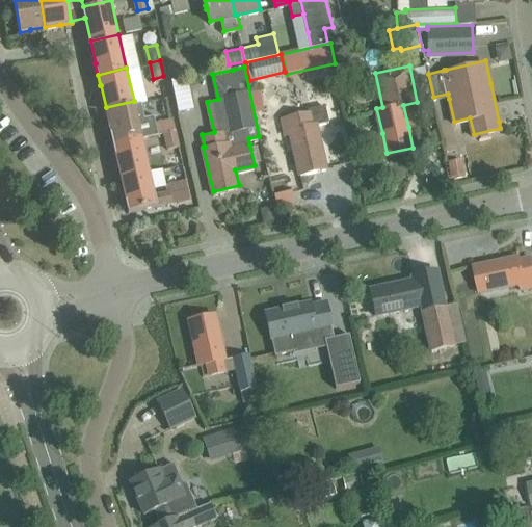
[(169,83),(175,109),(190,106),(185,80),(169,83)]
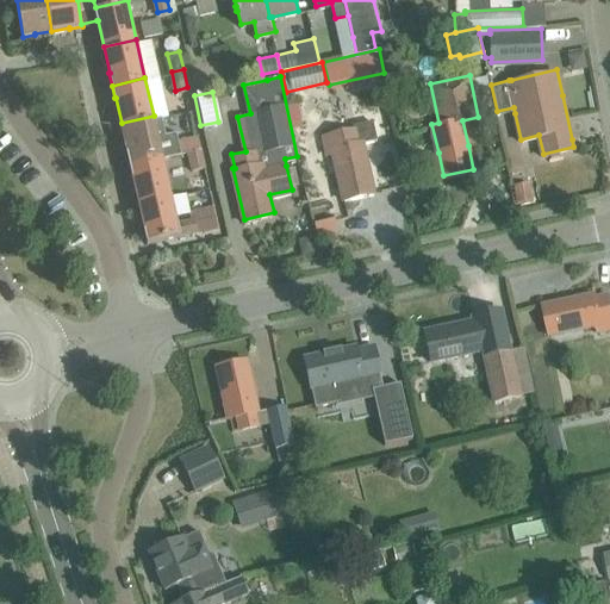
[(154,116),(122,123),(128,150),(126,150),(129,161),(162,154),(188,148),(200,145),(198,134),(178,138),(176,130),(166,132),(162,114),(154,117),(154,116)]
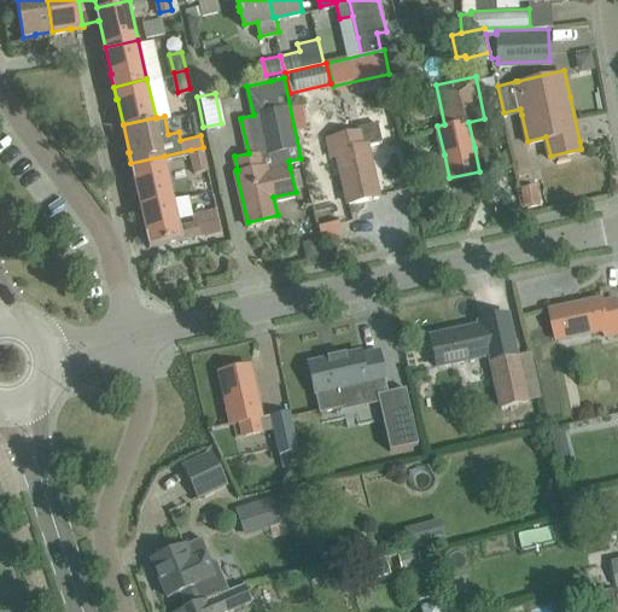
[(360,129),(326,137),(330,156),(337,155),(343,176),(348,200),(379,193),(373,170),(367,144),(383,139),(378,120),(359,124),(360,129)]
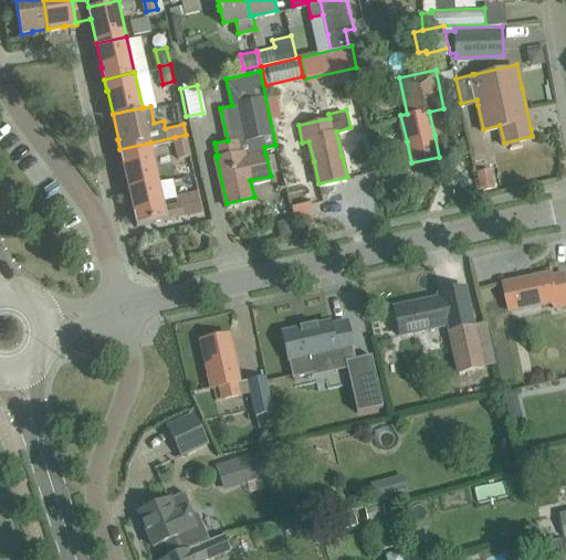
[(186,135),(175,137),(179,155),(190,152),(186,135)]
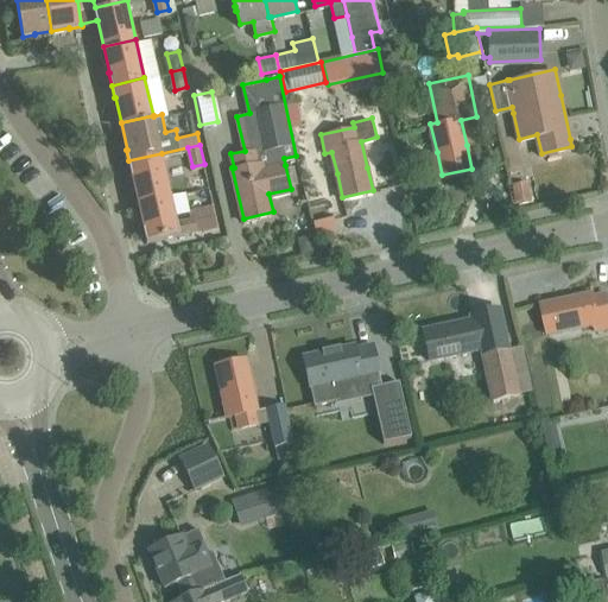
[(162,153),(128,160),(132,175),(133,175),(139,201),(170,192),(162,153)]
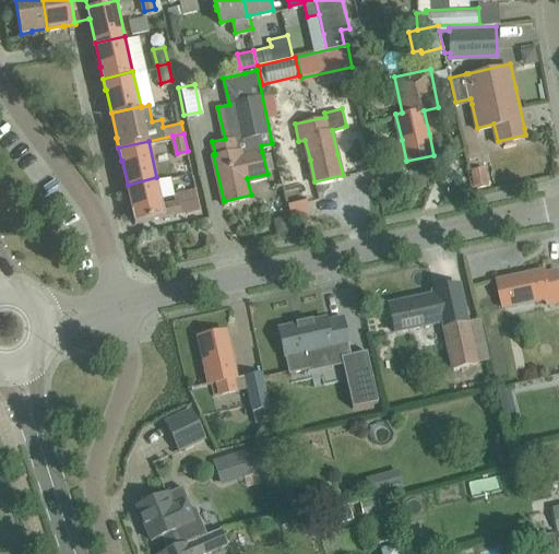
[(165,213),(181,210),(179,199),(163,203),(156,177),(128,185),(133,209),(132,209),(134,221),(165,214),(165,213)]
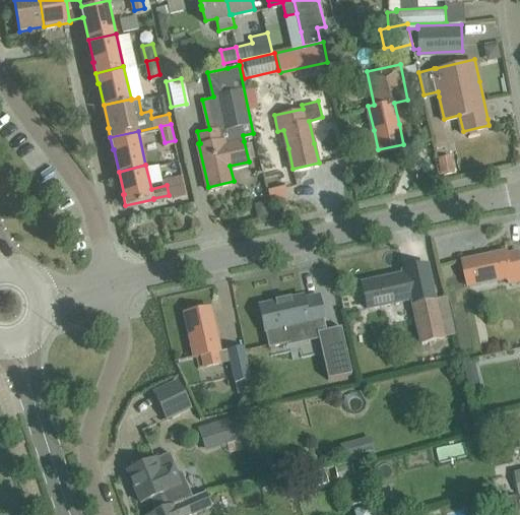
[(364,172),(359,179),(367,185),(372,179),(364,172)]
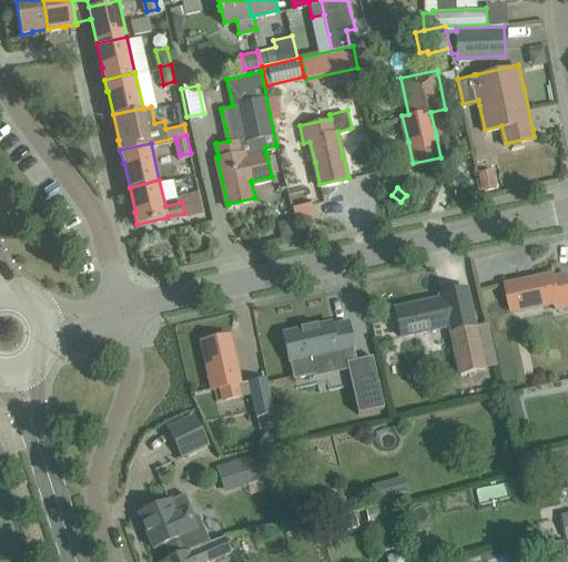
[(284,218),(280,226),(281,234),(295,231),(292,216),(284,218)]
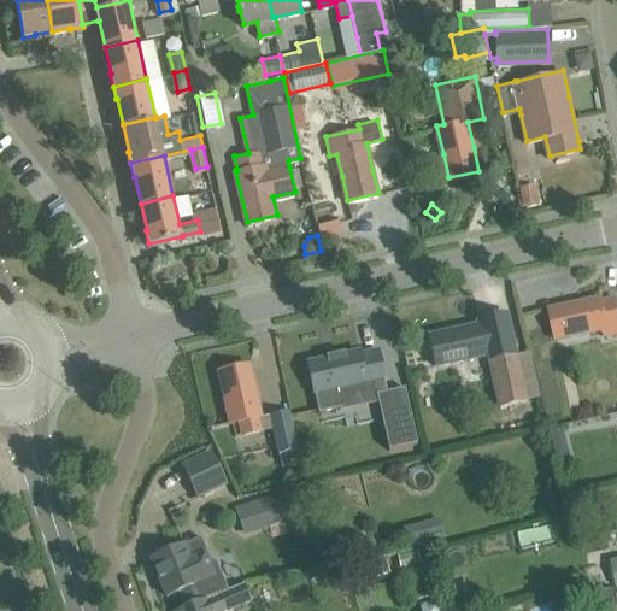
[(603,298),(603,294),(550,305),(557,335),(601,325),(603,330),(616,327),(616,299),(616,294),(603,298)]
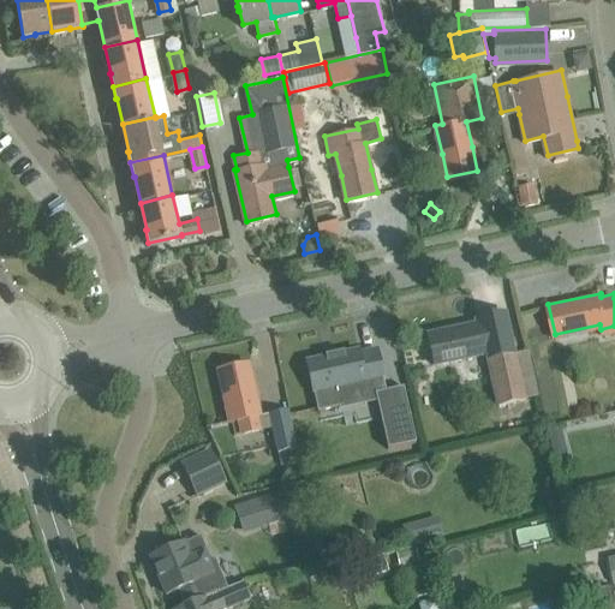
[(481,323),(479,320),(428,332),(434,360),(487,348),(484,339),(496,336),(494,321),(481,323)]
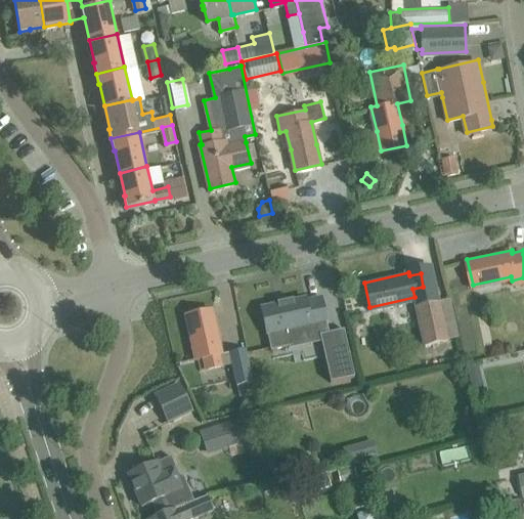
[(277,301),(261,304),(267,331),(270,347),(289,343),(286,327),(326,317),(321,294),(306,297),(306,295),(293,298),(293,296),(277,299),(277,301)]
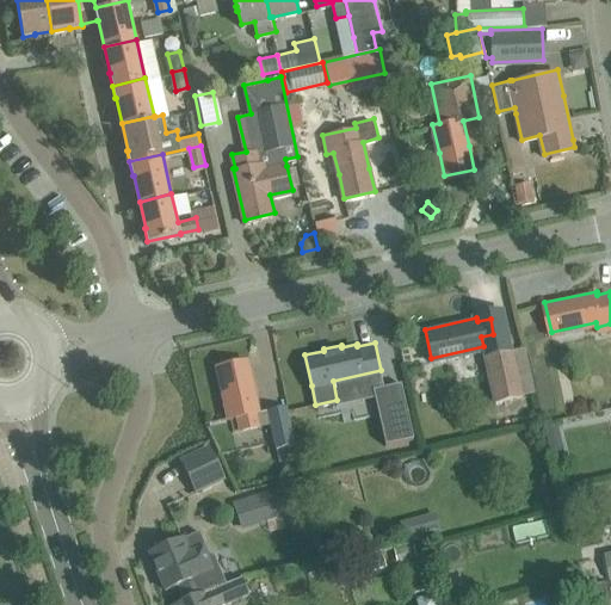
[(513,345),(483,351),(493,400),(523,394),(513,345)]
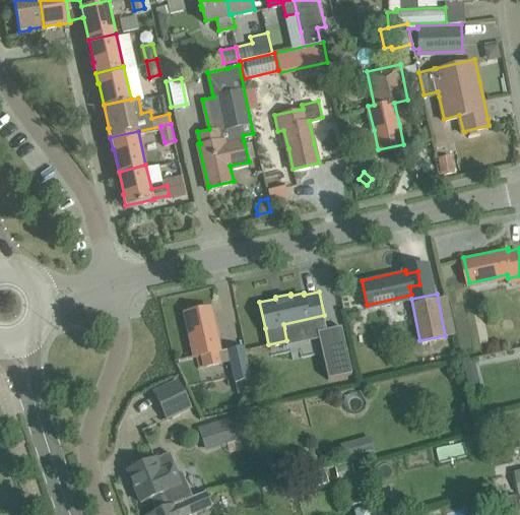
[(205,364),(221,360),(210,305),(185,310),(194,355),(202,352),(205,364)]
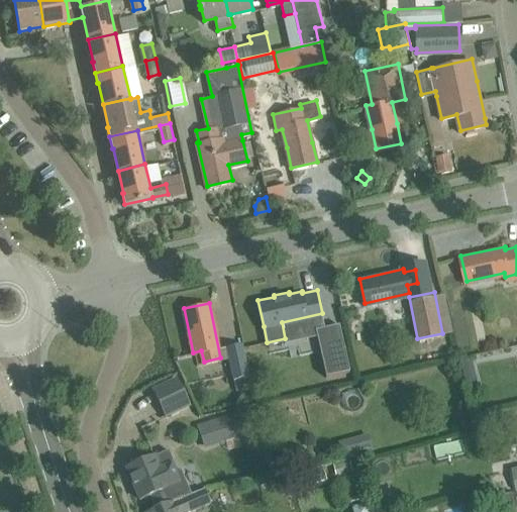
[(339,322),(315,327),(326,375),(349,369),(341,331),(339,322)]
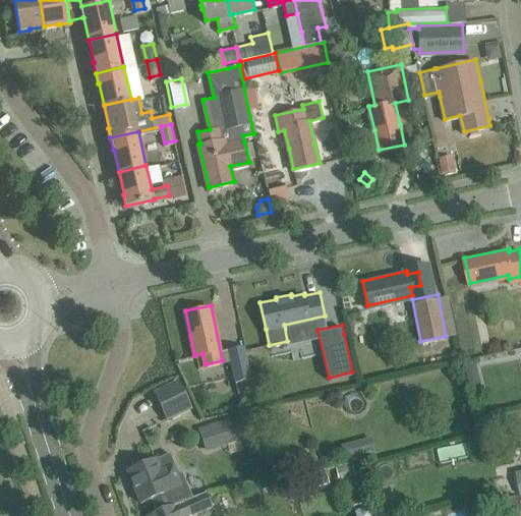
[(234,378),(251,374),(243,340),(226,344),(234,378)]
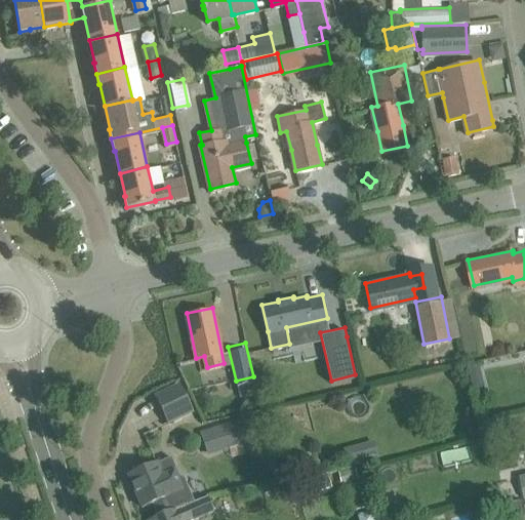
[(480,361),(468,364),(470,375),(483,372),(480,361)]
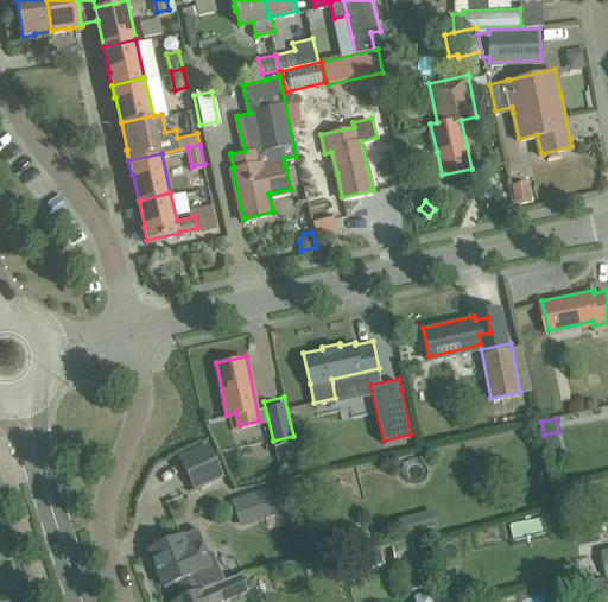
[(225,474),(208,439),(178,454),(196,488),(225,474)]
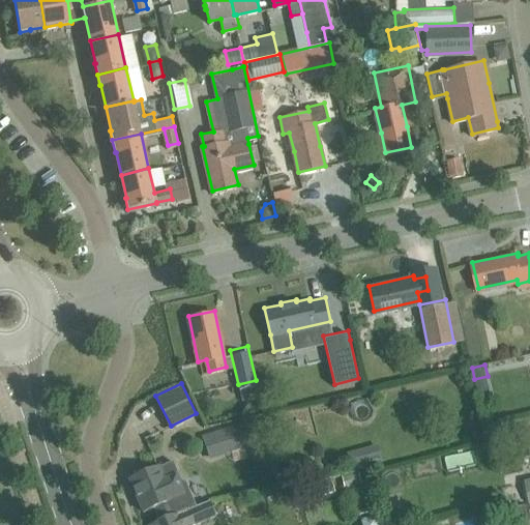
[(245,418),(203,433),(210,455),(253,440),(245,418)]
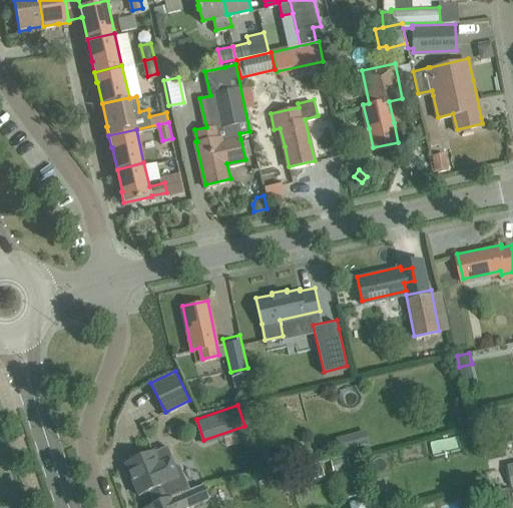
[(181,473),(178,465),(173,463),(165,445),(153,450),(144,454),(125,461),(139,493),(150,488),(155,501),(188,489),(181,473)]
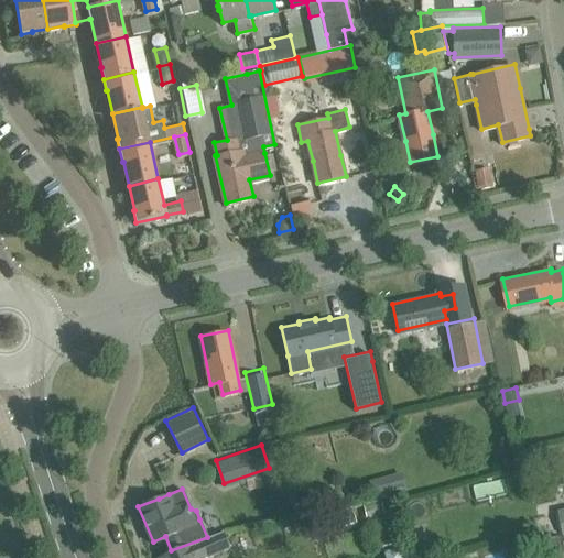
[(382,500),(366,503),(368,514),(384,511),(382,500)]
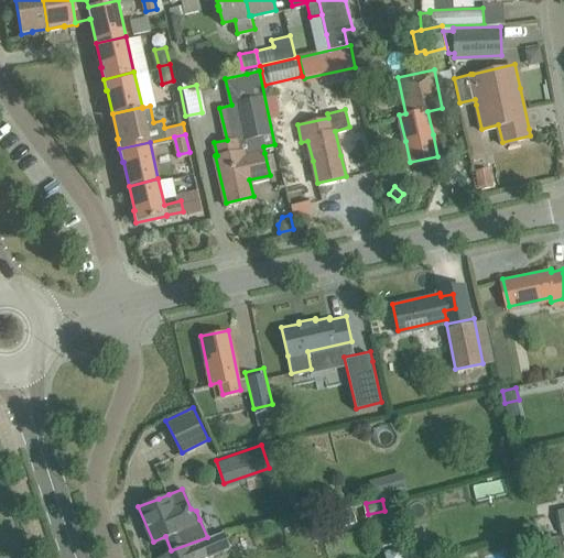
[(394,517),(370,525),(379,551),(403,544),(394,517)]
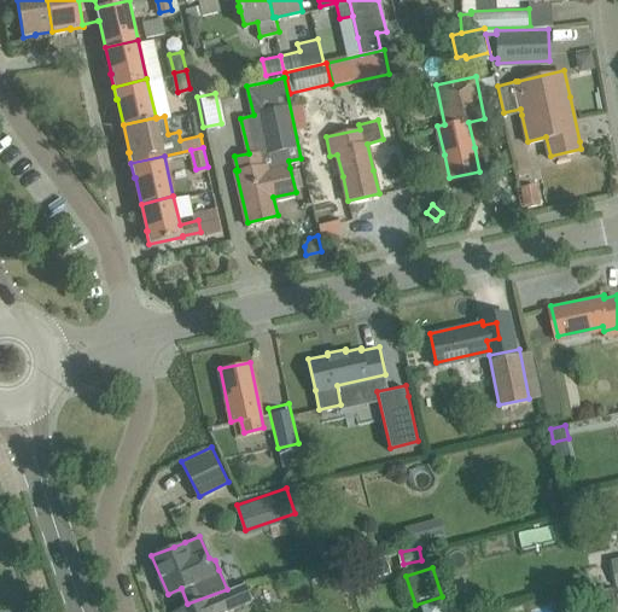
[(246,582),(227,589),(187,604),(174,610),(175,611),(226,611),(252,598),(246,582)]
